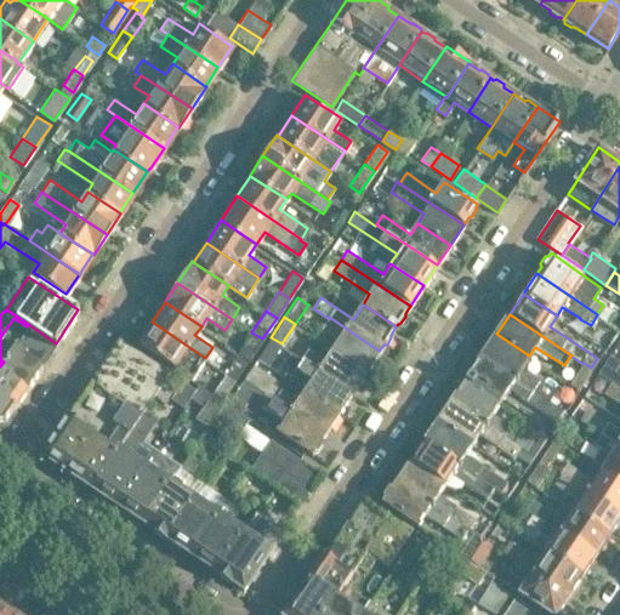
[(329,317),(328,318),(322,328),(339,340),(333,349),(365,371),(379,351),(329,317)]
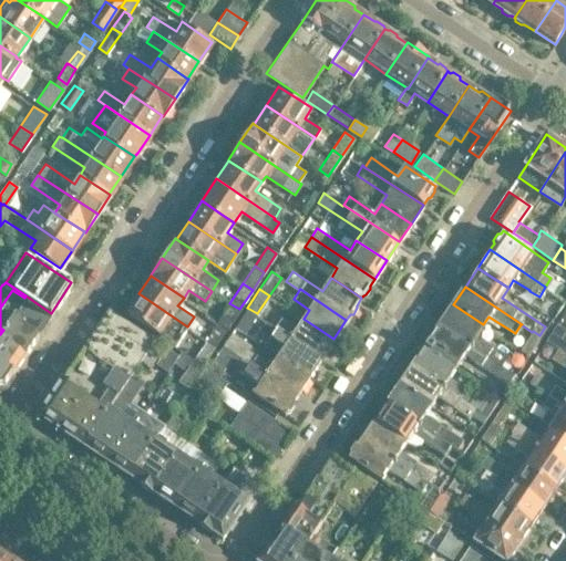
[(187,326),(139,293),(126,312),(175,345),(187,326)]
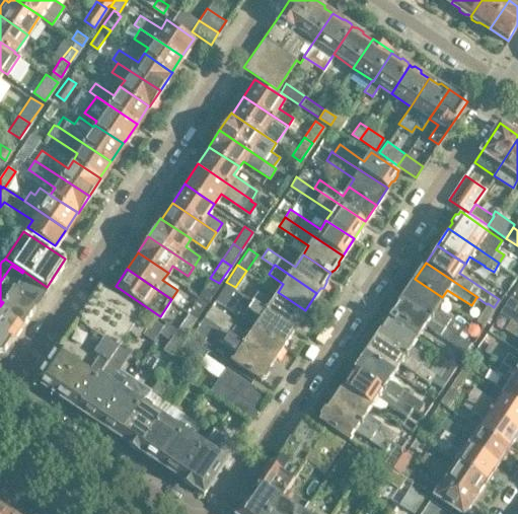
[(0,353),(3,352),(34,304),(47,287),(23,271),(3,302),(0,306),(0,353)]
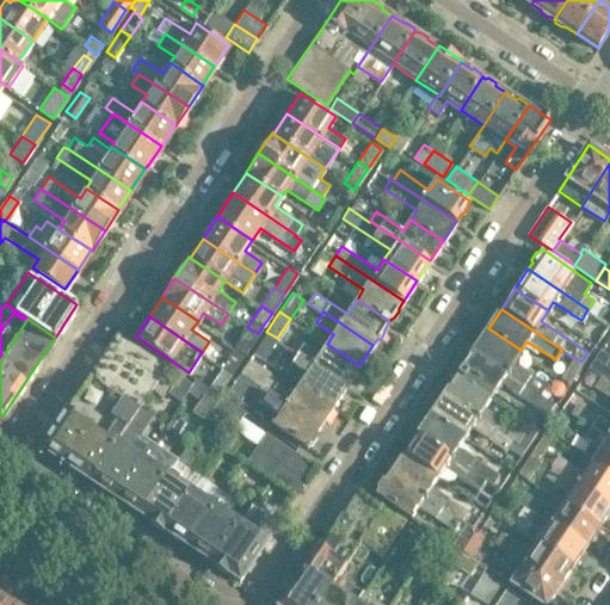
[(245,352),(258,333),(247,327),(247,326),(234,345),(245,352)]
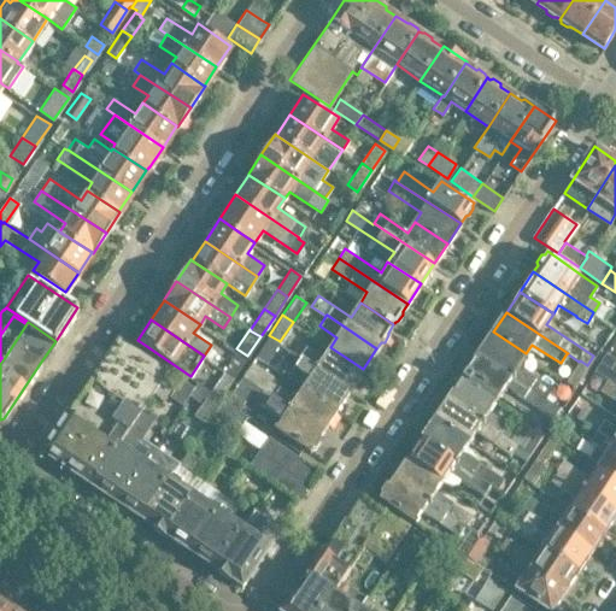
[(493,332),(480,351),(541,392),(546,395),(552,387),(518,365),(526,353),(493,332)]
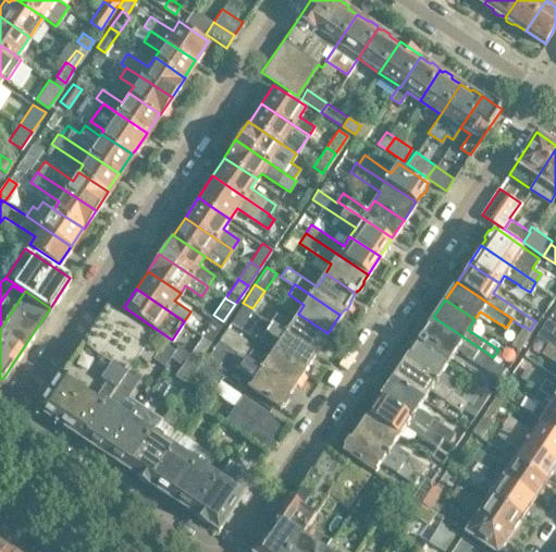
[(152,332),(108,303),(82,341),(126,371),(152,332)]
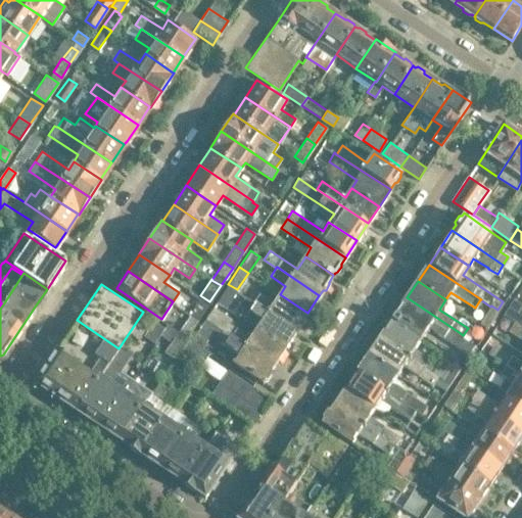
[(226,307),(237,289),(228,284),(217,301),(226,307)]
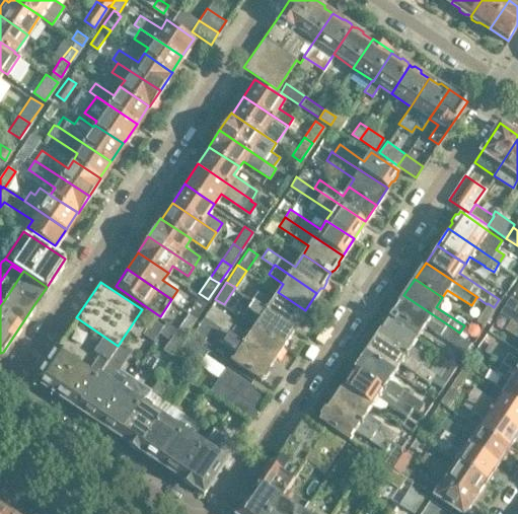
[(305,310),(278,292),(272,300),(257,291),(252,299),(294,326),(305,310)]
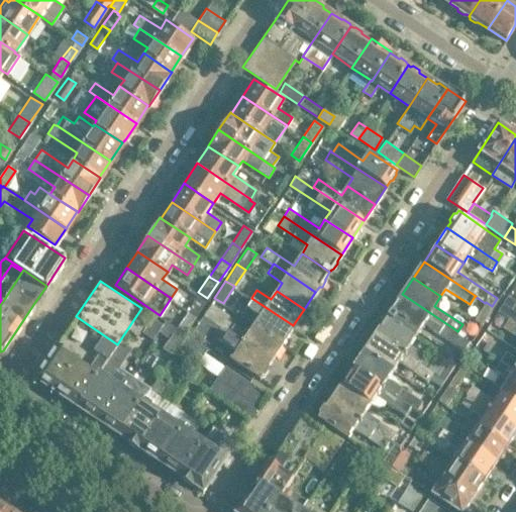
[(196,315),(207,298),(198,292),(198,293),(188,309),(196,315)]
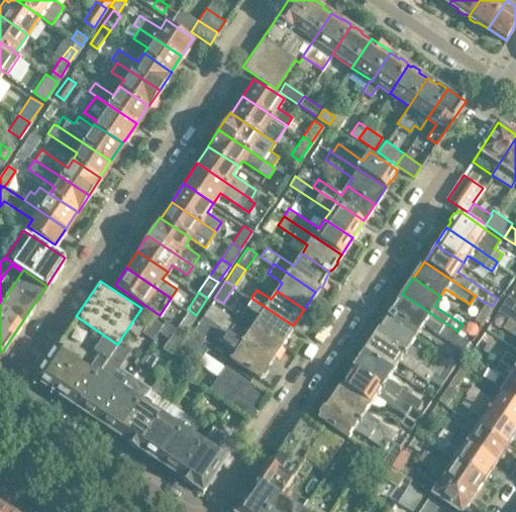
[(293,325),(251,298),(250,298),(242,292),(236,301),(260,316),(254,323),(282,342),(293,325)]
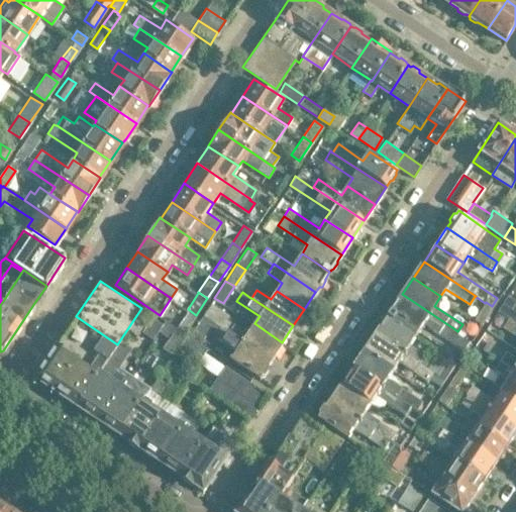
[(515,297),(509,293),(498,310),(511,319),(515,322),(515,311),(514,310),(515,306),(515,297)]
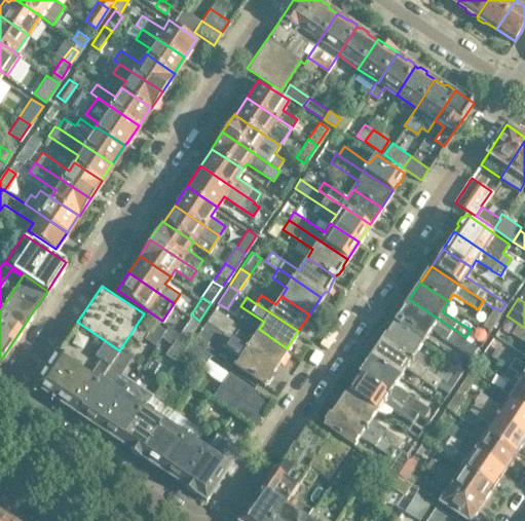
[(399,315),(398,317),(411,326),(408,331),(422,340),(425,336),(430,328),(453,343),(471,356),(478,345),(465,337),(461,334),(409,299),(405,305),(402,306),(398,312),(399,315)]
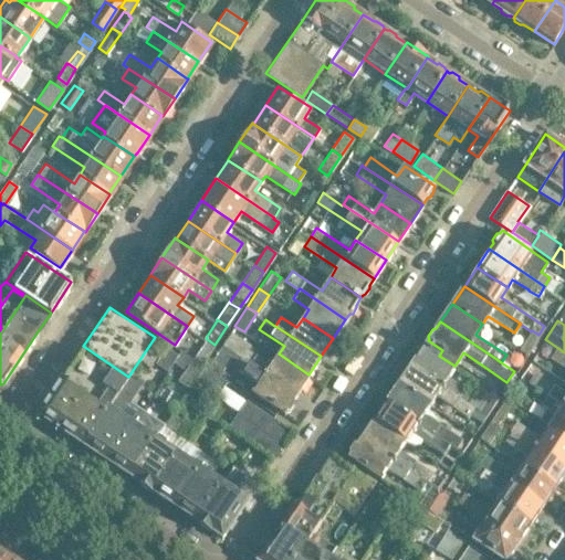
[(250,344),(231,331),(231,330),(223,344),(242,357),(250,344)]
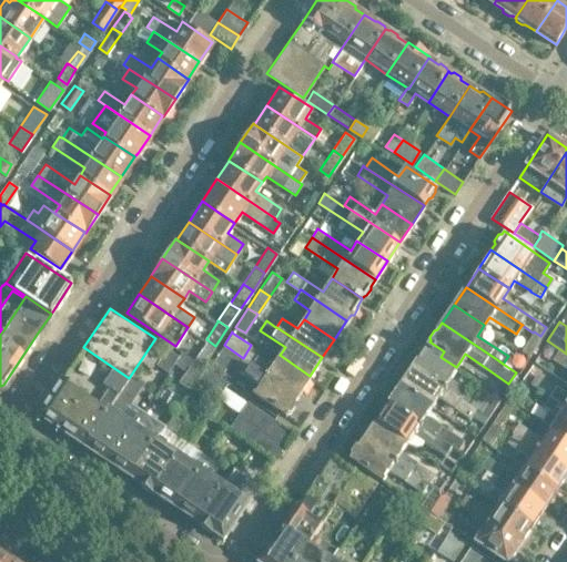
[(528,355),(540,336),(534,331),(533,333),(520,349),(528,355)]
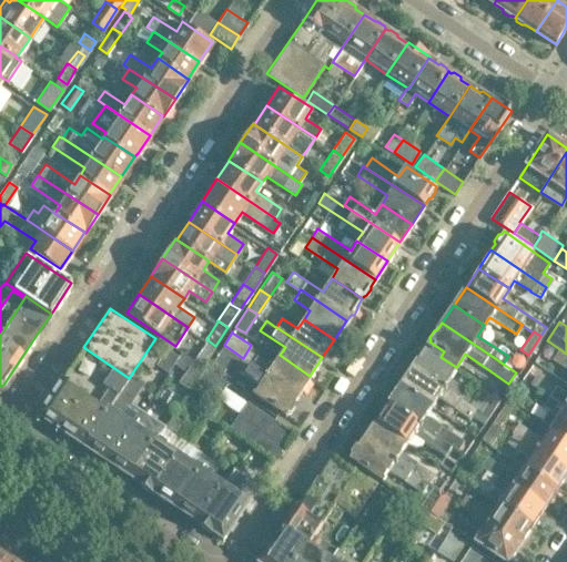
[(202,366),(215,346),(206,339),(205,339),(206,340),(193,359),(202,366)]
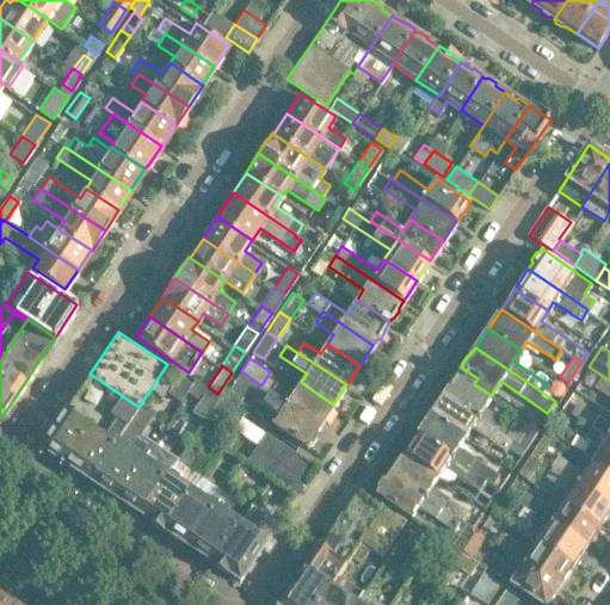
[(449,387),(445,393),(505,433),(511,424),(501,418),(484,406),(491,395),(474,384),(478,378),(462,368),(458,374),(456,376),(454,377),(449,384),(449,387)]
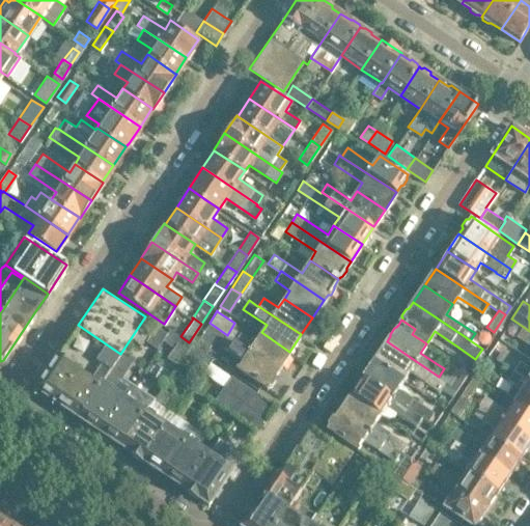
[(227,335),(210,323),(198,340),(202,343),(206,336),(232,352),(228,360),(228,362),(266,387),(268,385),(270,385),(274,379),(273,377),(278,368),(233,338),(227,335)]
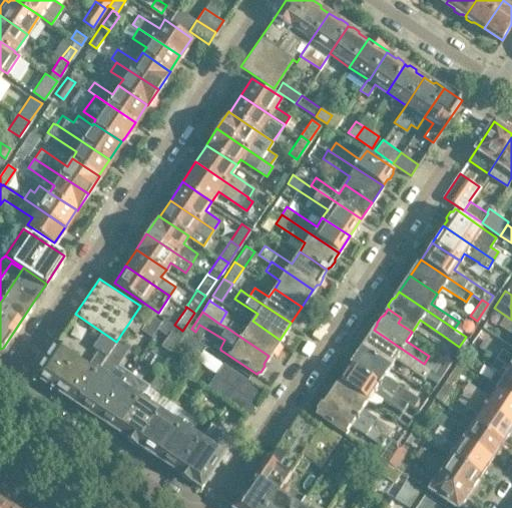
[(224,316),(219,324),(225,327),(269,356),(280,340),(252,321),(246,331),(224,316)]
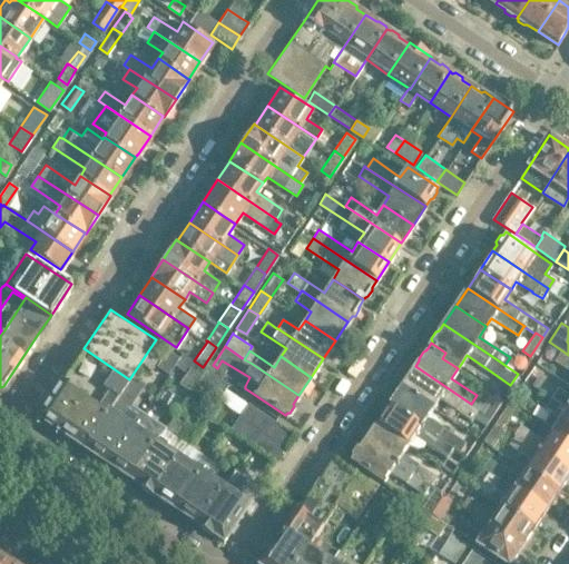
[(568,355),(563,352),(563,353),(560,350),(555,359),(568,369),(568,355)]
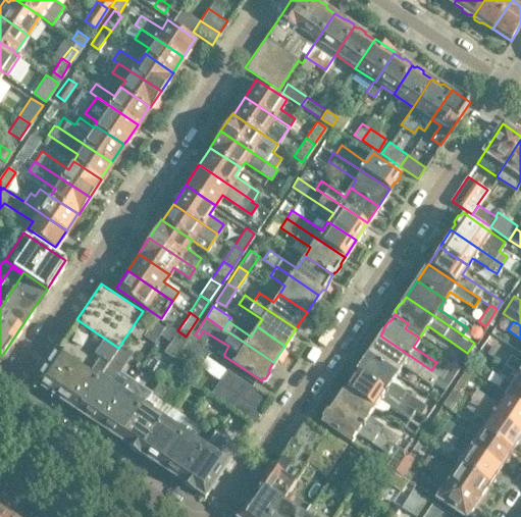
[(431,370),(380,335),(369,353),(397,371),(402,364),(431,383),(436,375),(430,371),(431,370)]
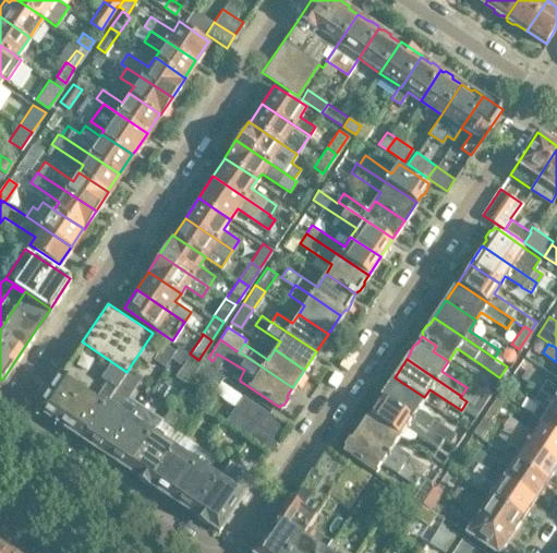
[(556,387),(527,368),(520,376),(542,389),(556,400),(556,387)]
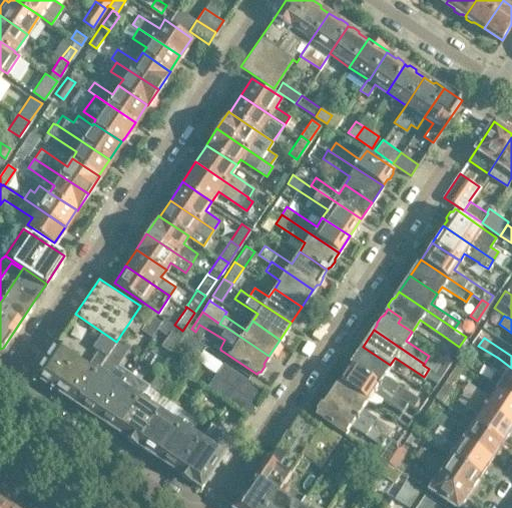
[(55,343),(37,371),(38,378),(75,403),(101,365),(105,359),(107,355),(100,351),(89,365),(55,343)]
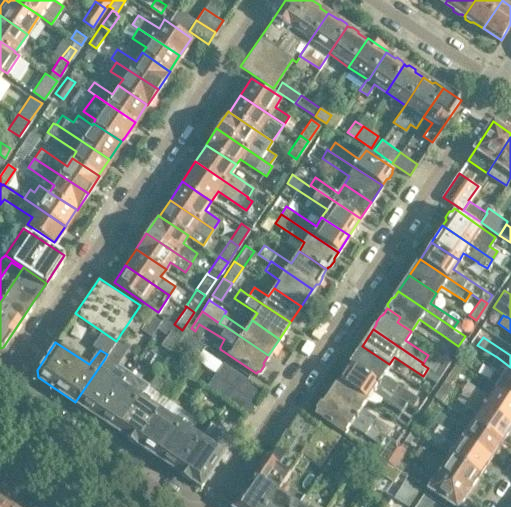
[(389,364),(362,346),(351,362),(407,400),(413,404),(418,396),(383,374),(389,364)]
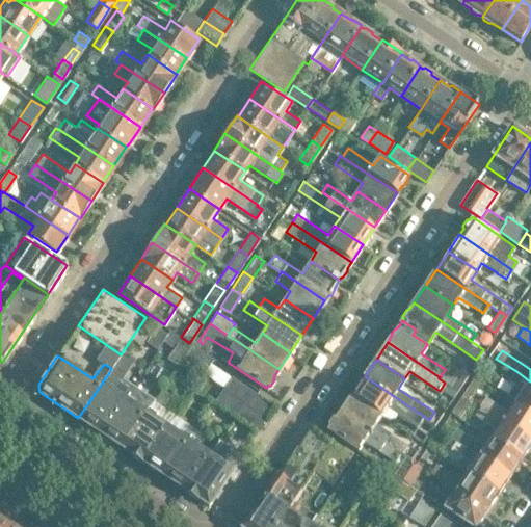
[(456,390),(469,372),(461,368),(450,385),(456,390)]
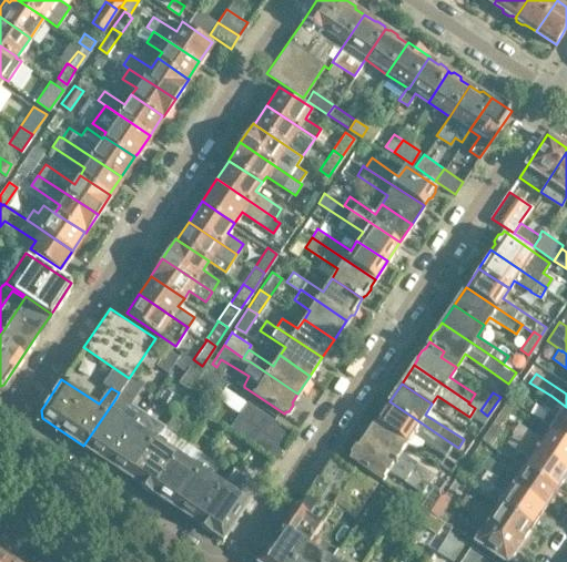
[(566,407),(552,396),(544,406),(558,415),(553,425),(566,433),(566,407)]
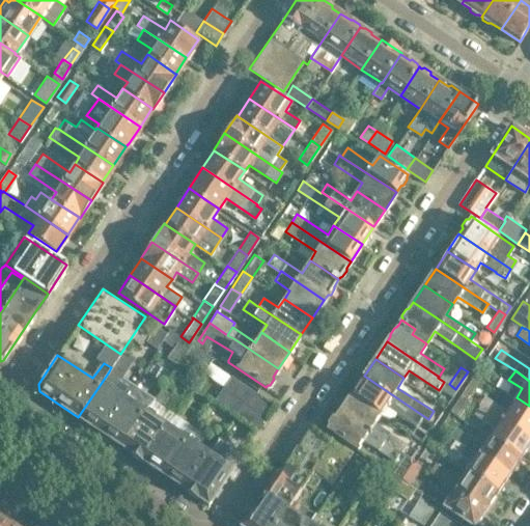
[(275,406),(231,376),(215,400),(234,414),(243,400),(268,417),(275,406)]
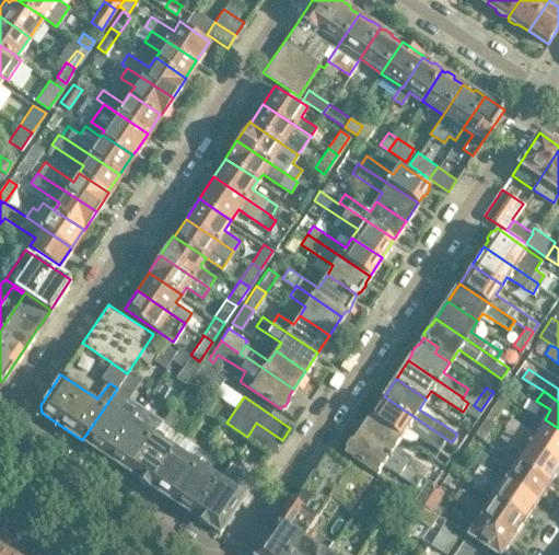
[(384,396),(372,415),(402,436),(407,427),(438,449),(445,438),(384,396)]
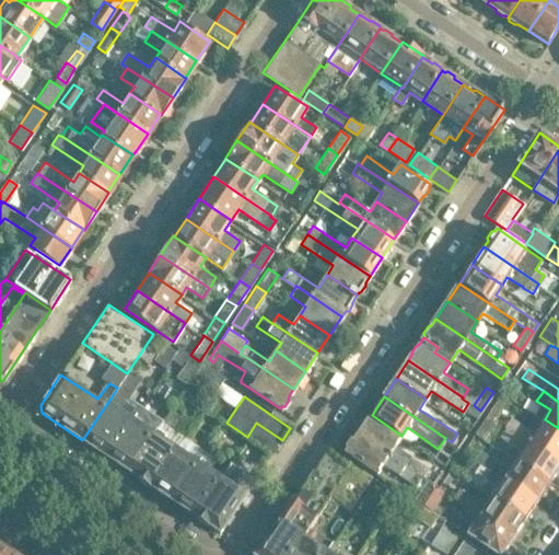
[(493,417),(505,401),(499,396),(487,414),(493,417)]
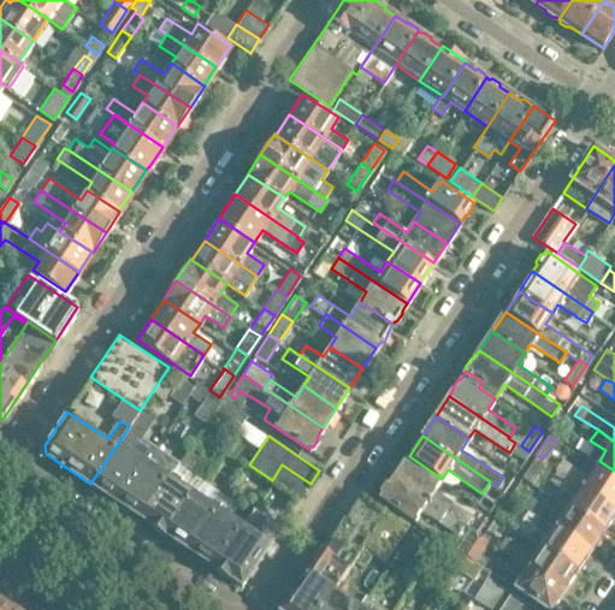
[(116,501),(142,460),(128,451),(132,445),(122,438),(90,484),(92,484),(92,485),(100,490),(101,490),(116,501)]
